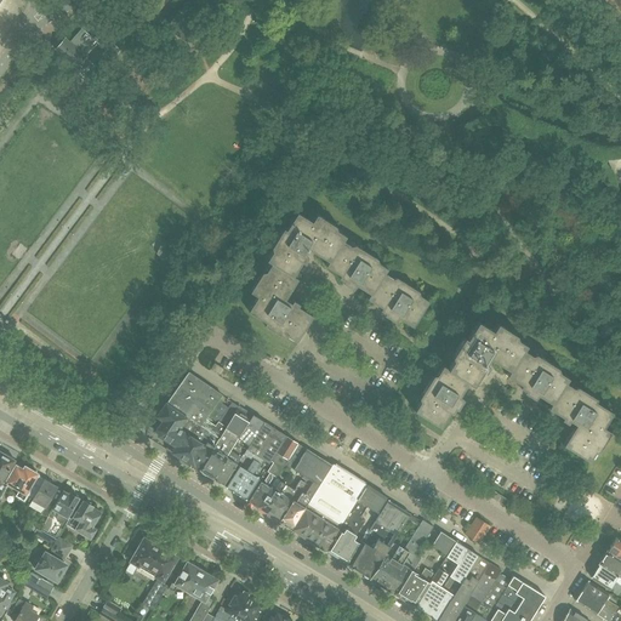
[(83,29),(72,43),(66,38),(56,49),(77,67),(85,57),(85,56),(90,57),(103,69),(113,58),(115,60),(118,62),(119,61),(114,57),(120,50),(117,46),(104,36),(96,28),(90,35),(81,27),(81,28),(83,29)]
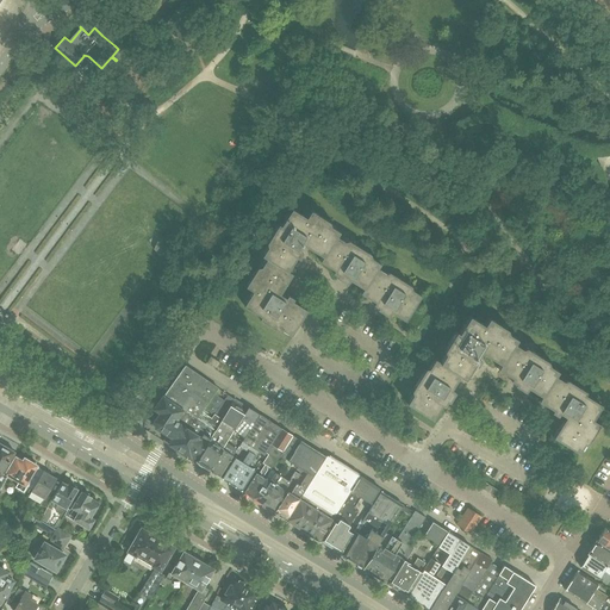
[(279,224),(275,229),(269,240),(267,242),(268,247),(262,255),(267,259),(261,267),(257,267),(255,271),(246,286),(255,292),(253,298),(249,296),(244,305),(261,316),(260,318),(275,329),(279,324),(285,328),(282,330),(292,336),(307,310),(293,302),(296,299),(288,294),(287,298),(281,294),(293,273),(288,271),(298,256),(299,257),(302,253),(299,250),(303,244),(322,256),(319,261),(334,271),(332,273),(348,282),(349,280),(363,288),(360,293),(375,303),(373,305),(390,315),(391,312),(405,321),(422,296),(412,290),(411,286),(408,284),(392,274),(390,273),(385,273),(377,268),(380,263),(371,257),(371,254),(367,251),(352,242),(348,240),(344,242),(336,236),(340,231),(325,223),(327,221),(316,213),(315,217),(309,213),(304,219),(299,217),(300,213),(292,209),(281,225),(279,224)]
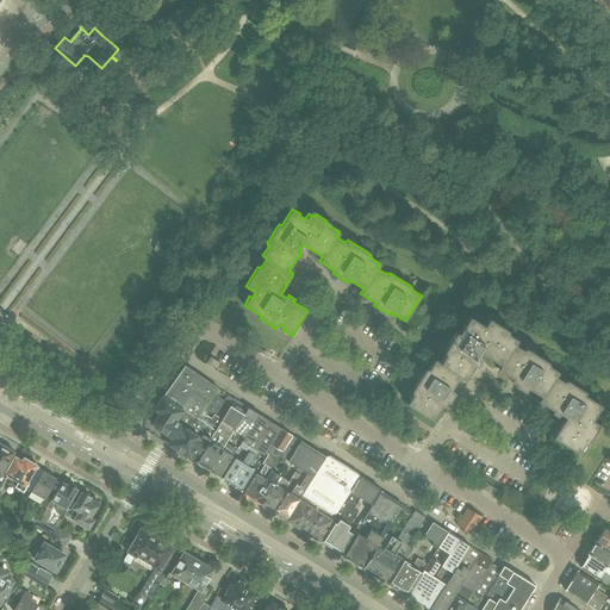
[(175,241),(165,236),(161,244),(154,249),(161,259),(175,241)]
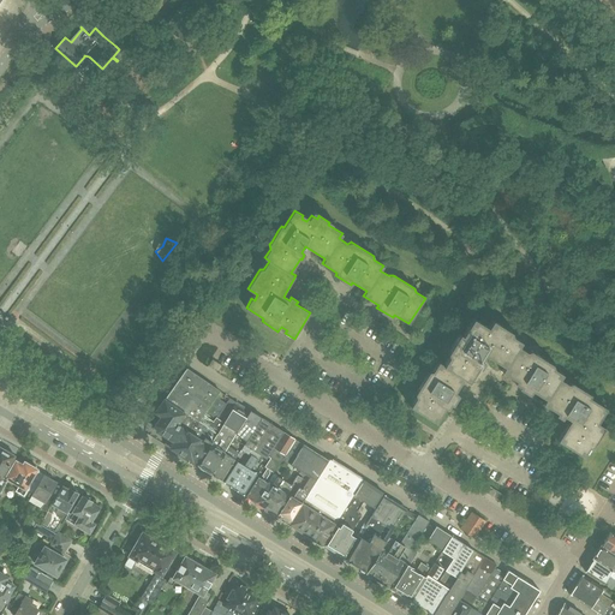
[(595,442),(604,427),(595,421),(598,415),(601,416),(607,407),(590,396),(591,393),(575,383),(573,388),(567,384),(569,382),(561,377),(563,372),(549,363),(550,360),(535,351),(532,356),(526,352),(529,350),(519,344),(523,339),(514,334),(512,336),(506,333),(509,328),(494,318),(488,328),(482,324),(483,323),(473,316),(463,334),(460,333),(449,348),(455,351),(452,357),(449,356),(443,364),(439,362),(430,376),(428,374),(417,390),(423,393),(419,399),(417,396),(411,406),(436,422),(445,407),(447,408),(457,393),(454,390),(464,377),(469,380),(477,365),(479,366),(483,360),(481,359),(484,353),(503,365),(501,370),(515,378),(514,382),(530,392),(531,389),(545,398),(542,402),(557,412),(556,415),(562,418),(563,416),(569,419),(557,440),(583,455),(589,446),(586,445),(590,439),(595,442)]
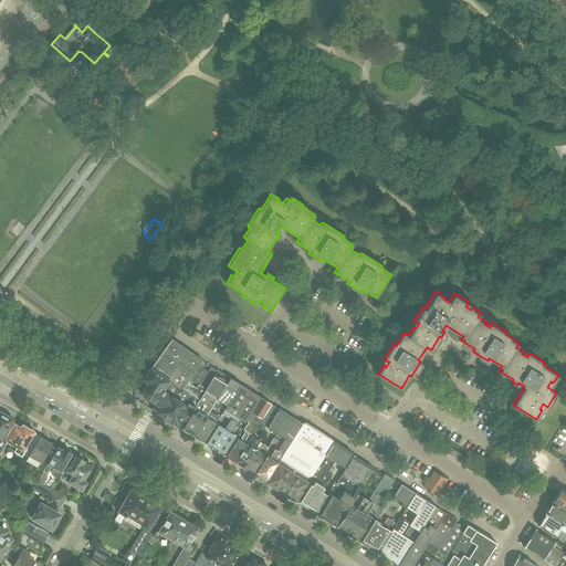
[(201,342),(205,336),(196,331),(192,336),(201,342)]
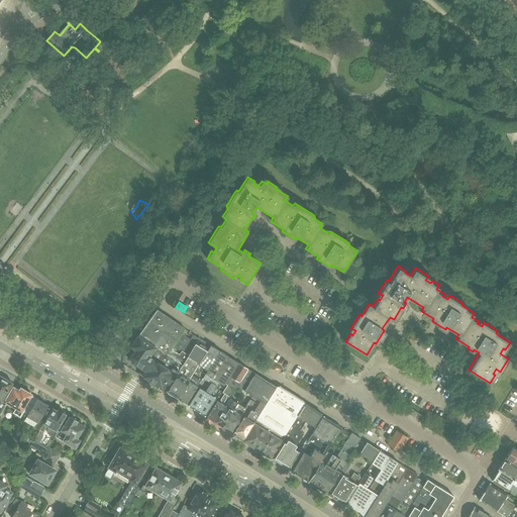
[(156,311),(138,334),(139,335),(130,346),(135,350),(130,357),(131,363),(141,369),(138,374),(143,377),(160,387),(166,391),(182,364),(189,353),(182,349),(179,353),(171,348),(184,329),(163,314),(157,310),(156,311)]
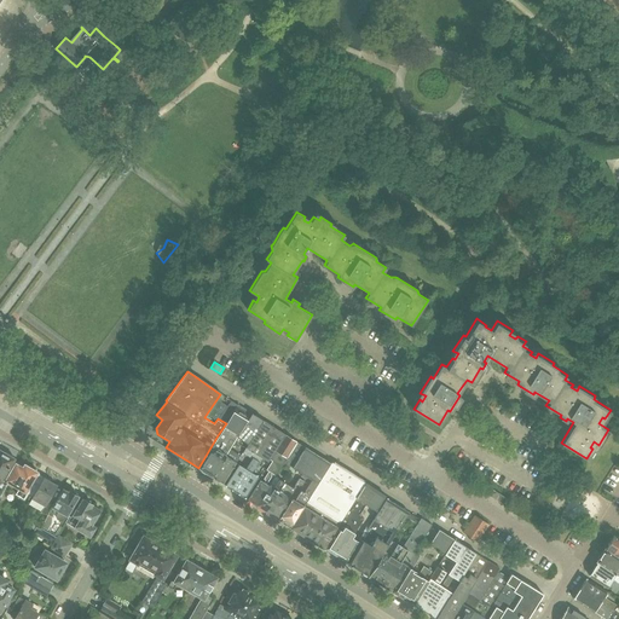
[(237,404),(237,405),(226,423),(218,435),(198,468),(212,476),(237,437),(238,435),(249,416),(252,414),(237,404)]
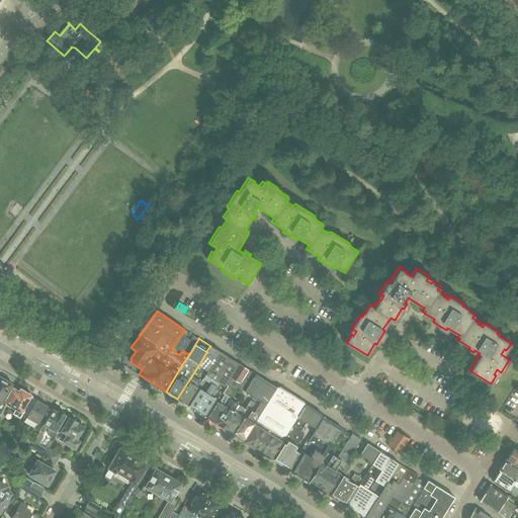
[(208,348),(199,364),(198,365),(207,371),(208,369),(220,351),(210,346),(208,348)]
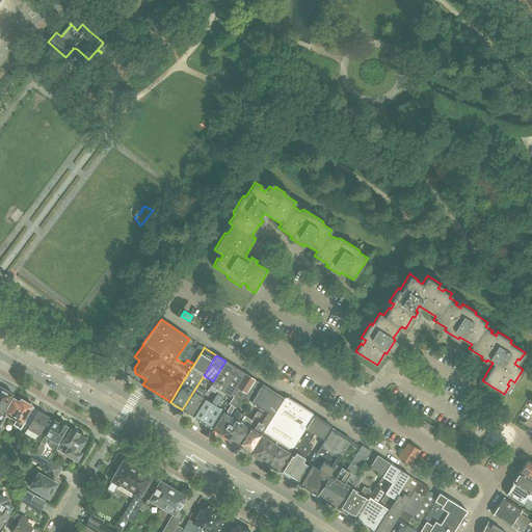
[(245,373),(225,361),(214,379),(213,381),(208,389),(215,393),(222,398),(225,394),(230,397),(245,373)]
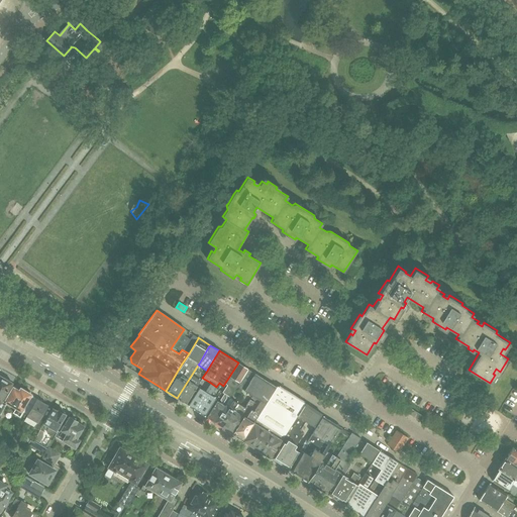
[(225,405),(229,398),(237,386),(239,383),(239,382),(247,369),(238,364),(226,384),(227,385),(222,392),(224,393),(220,399),(222,400),(220,402),(216,400),(206,416),(214,421),(225,405)]
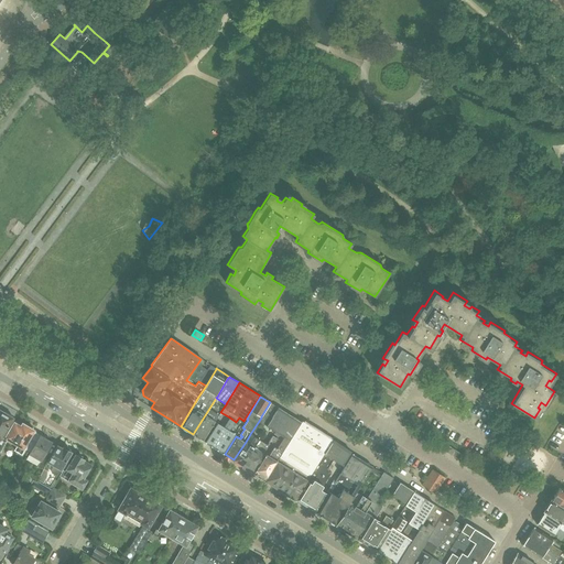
[(262,416),(261,418),(259,421),(262,423),(269,414),(272,416),(278,408),(272,403),(263,418),(262,416)]
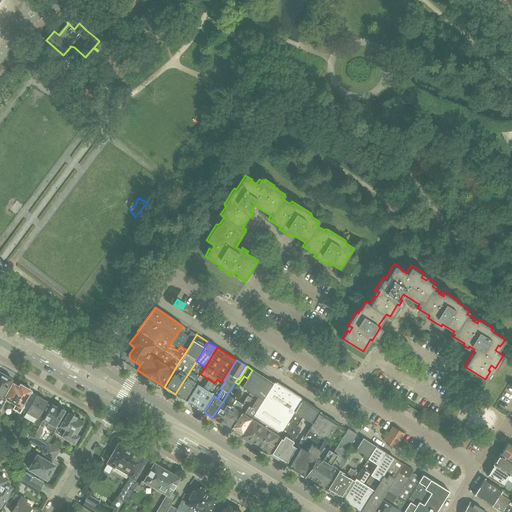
[(238,384),(250,391),(260,375),(258,373),(252,370),(247,378),(244,376),(238,384)]
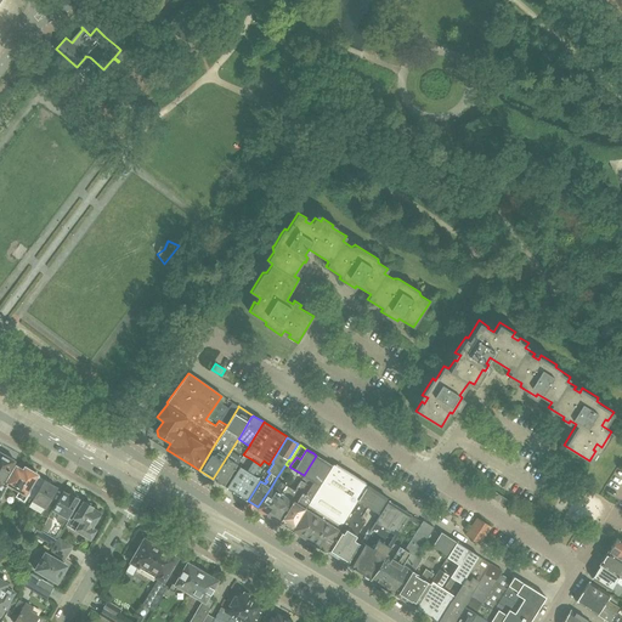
[(231,451),(213,479),(224,485),(237,463),(238,464),(242,458),(231,451)]
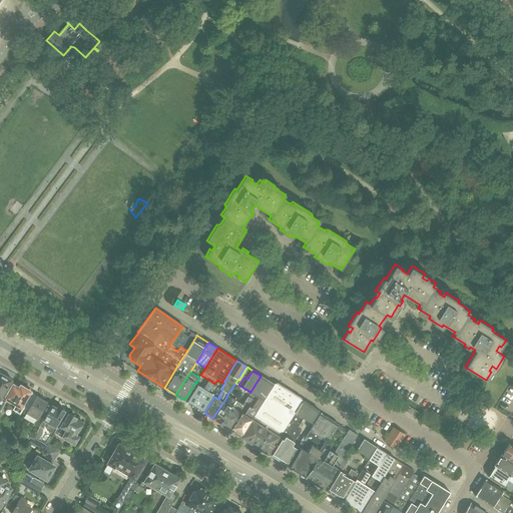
[(0,401),(3,397),(2,396),(11,380),(10,380),(12,378),(4,374),(3,376),(0,373),(0,401)]
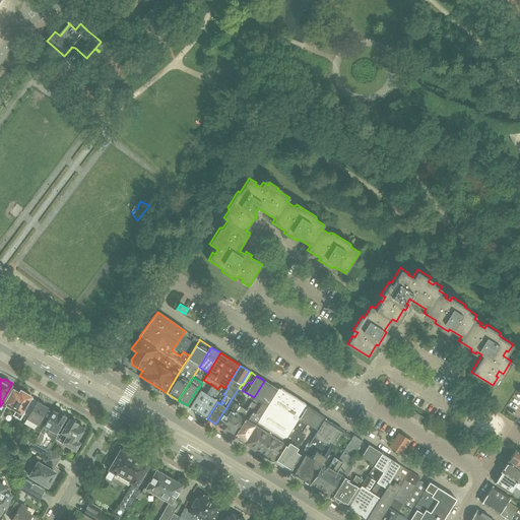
[(246,417),(235,436),(244,442),(277,389),(264,381),(254,397),(253,399),(261,404),(259,406),(252,402),(247,410),(245,414),(247,416),(246,417)]
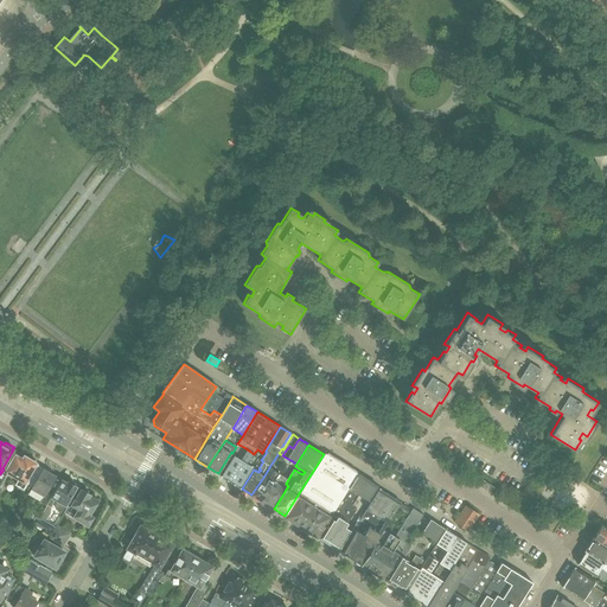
[(221,475),(230,481),(240,487),(253,467),(248,464),(254,454),(246,448),(240,458),(234,454),(221,475)]
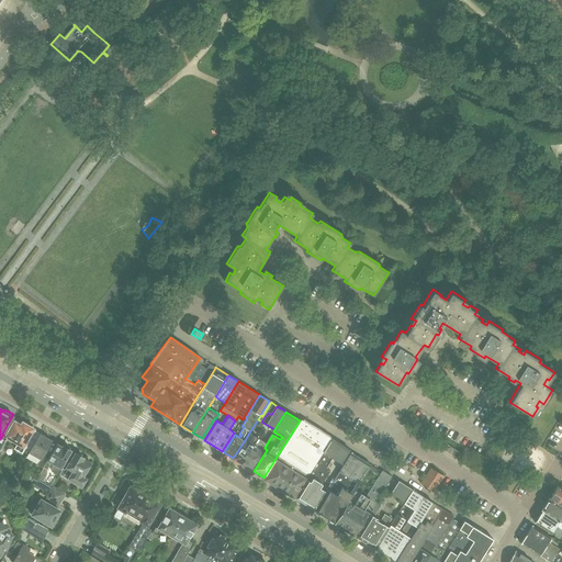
[(289,493),(294,496),(305,479),(324,450),(332,438),(318,430),(301,418),(300,420),(263,478),(271,482),(289,493)]
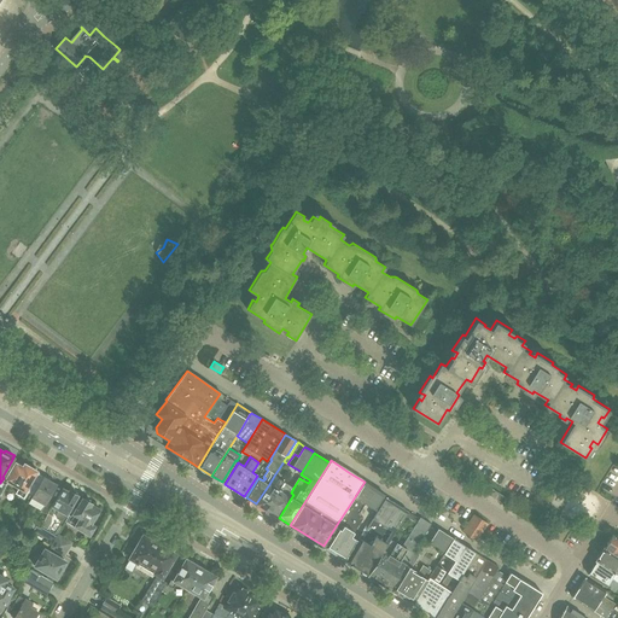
[(23,466),(16,462),(6,479),(4,478),(0,483),(0,496),(9,482),(19,487),(15,494),(24,499),(33,484),(30,483),(38,471),(35,470),(36,468),(27,464),(27,465),(24,464),(23,466)]
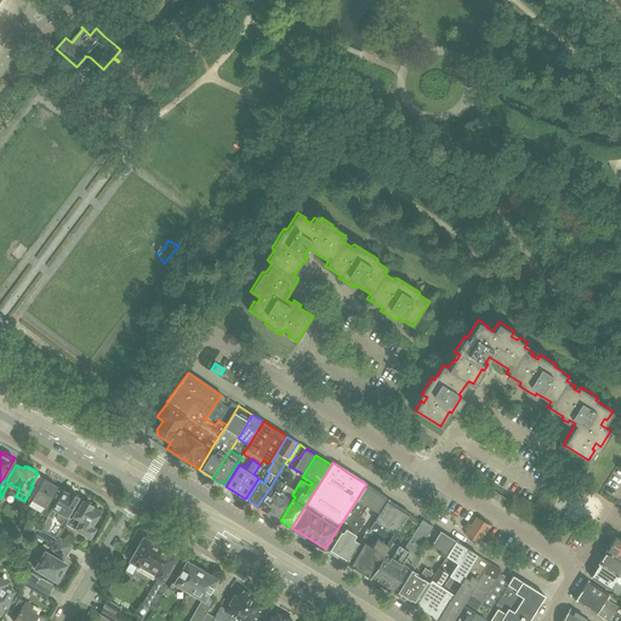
[(257,506),(266,512),(279,491),(284,483),(279,480),(275,478),(271,486),(257,506)]
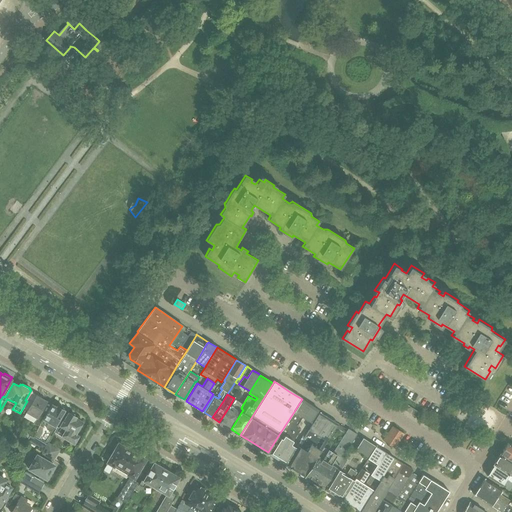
[(41,413),(43,410),(48,401),(43,398),(43,397),(41,395),(39,395),(37,395),(36,395),(31,403),(27,410),(27,411),(37,417),(34,423),(39,426),(40,426),(45,416),(41,413)]
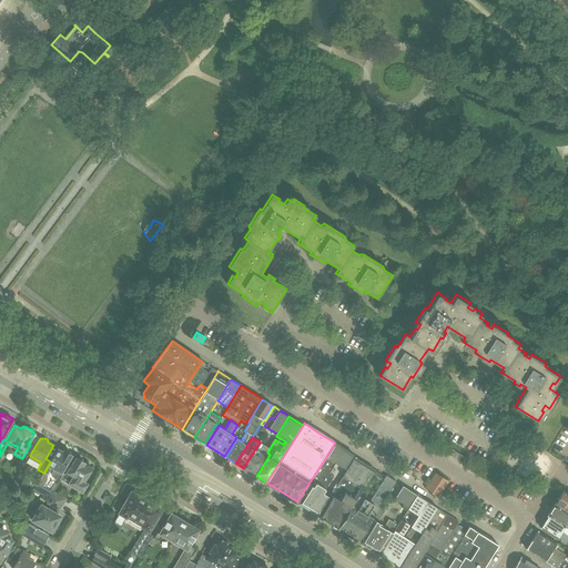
[(255,449),(243,468),(256,476),(269,456),(270,455),(267,453),(270,448),(260,442),(257,446),(255,449)]
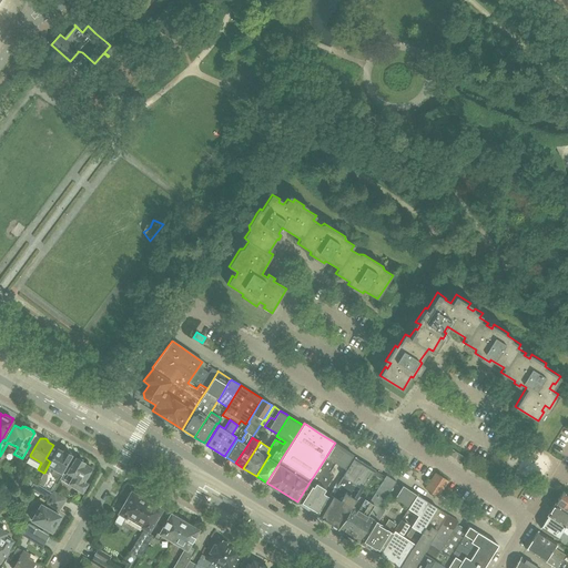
[(330,472),(334,464),(344,469),(352,456),(353,455),(344,448),(335,443),(327,455),(308,484),(297,501),(317,515),(328,496),(323,493),(334,475),(330,472)]
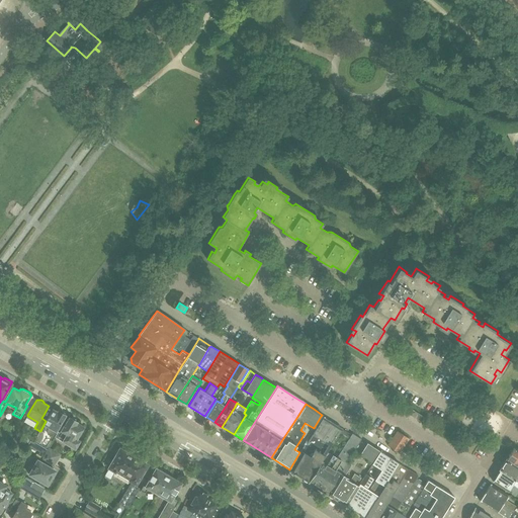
[(48,418),(46,421),(40,431),(42,432),(46,428),(45,427),(47,425),(50,427),(47,432),(48,434),(51,436),(53,436),(56,431),(66,415),(65,415),(65,413),(63,412),(61,411),(59,412),(58,411),(58,412),(53,409),(48,418)]
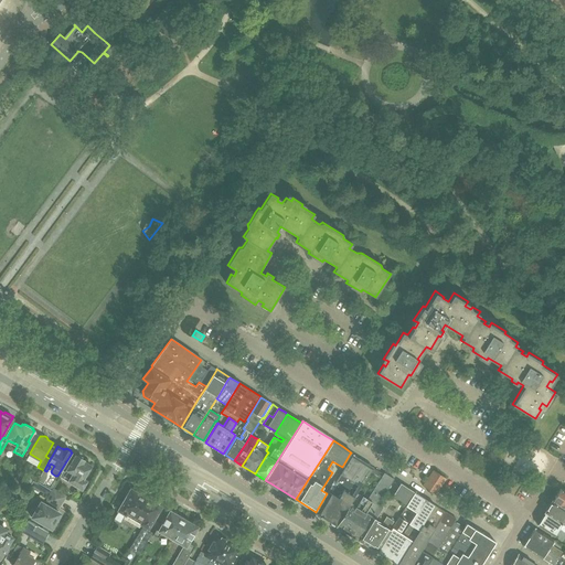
[(445,451),(454,457),(461,461),(465,456),(448,446),(445,451)]
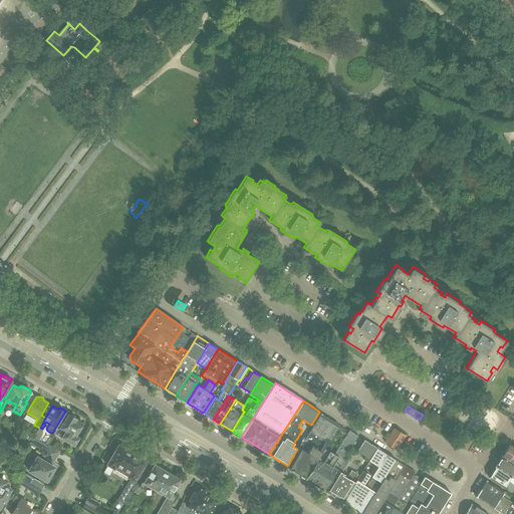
[(64,434),(62,438),(75,445),(79,438),(76,436),(83,423),(76,420),(77,419),(75,418),(74,416),(72,415),(70,415),(68,414),(65,419),(66,419),(64,422),(63,422),(60,428),(59,430),(62,432),(64,434)]
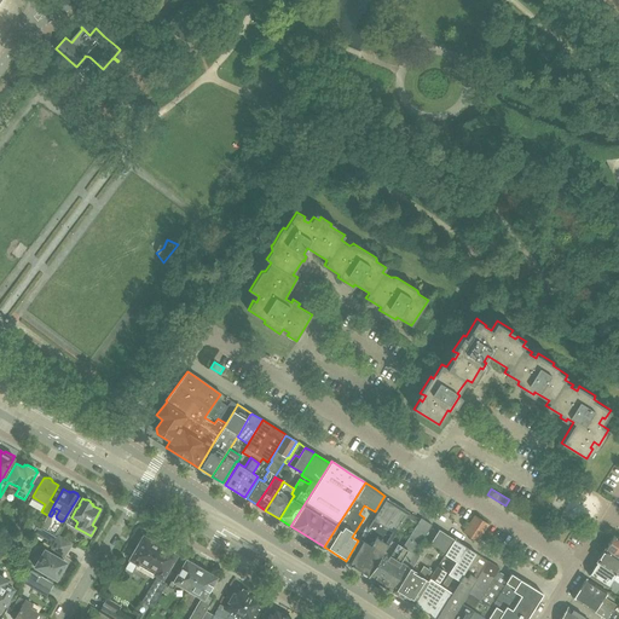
[(362,571),(368,574),(377,560),(383,550),(391,539),(403,521),(409,512),(386,498),(364,533),(363,533),(359,538),(358,541),(346,561),(362,571)]
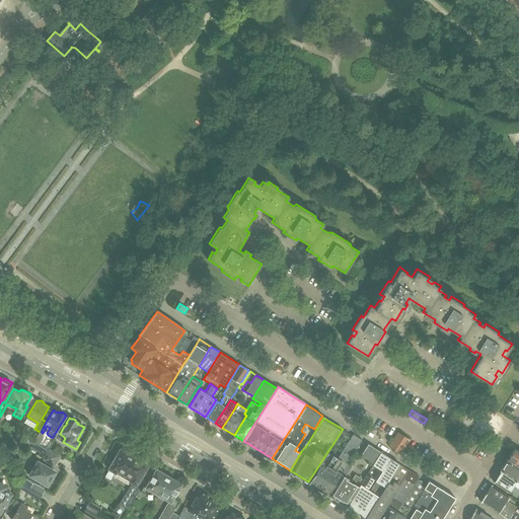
[(350,434),(343,429),(338,437),(345,441),(350,434)]
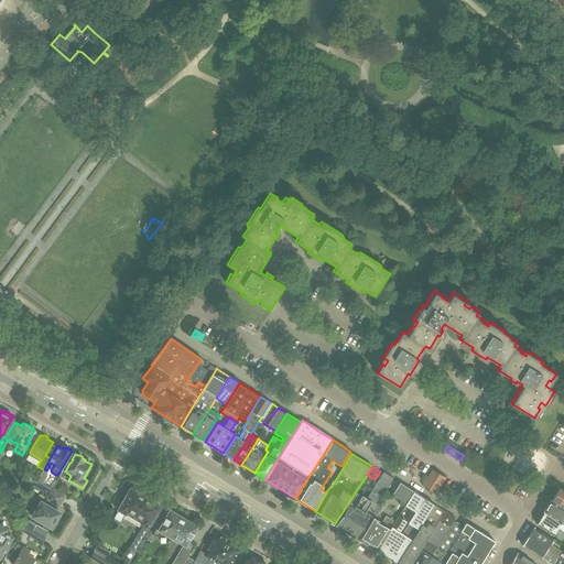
[(435,492),(436,491),(445,477),(432,468),(422,485),(435,492)]
